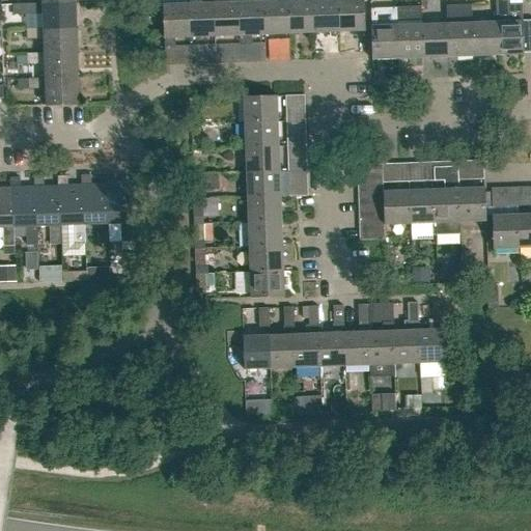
[(263,1),(264,35),(289,34),(288,0),(263,1)]
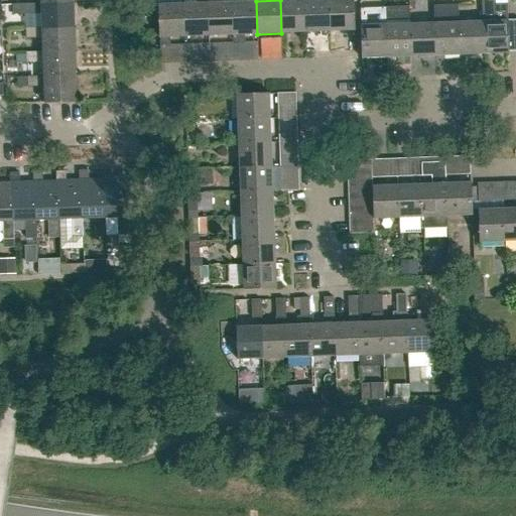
[(281,33),(305,32),(303,0),(290,0),(280,0),(281,33)]
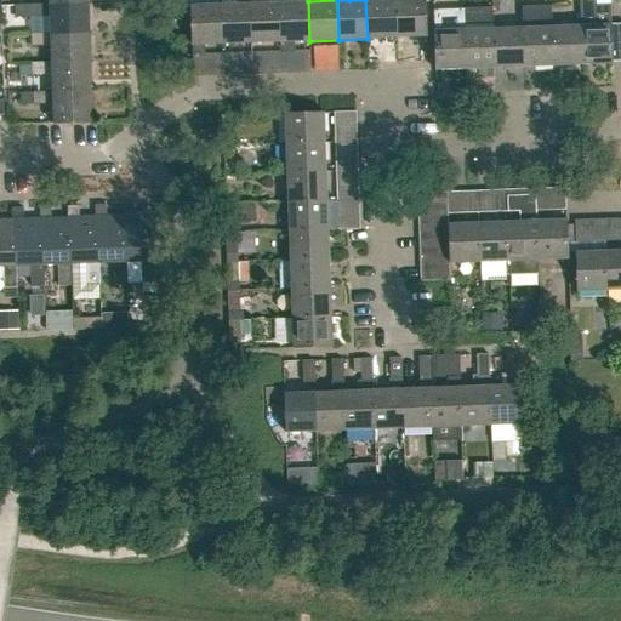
[(365,0),(368,39),(397,38),(394,0),(365,0)]
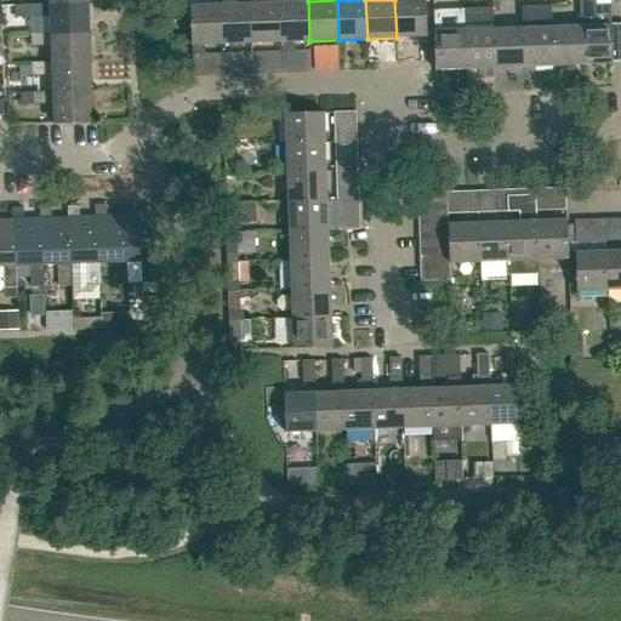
[(394,0),(397,38),(427,36),(425,0),(394,0)]
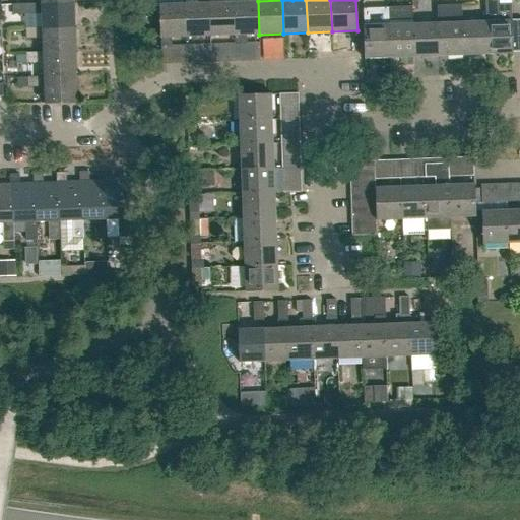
[(491,0),(485,0),(485,21),(488,55),(513,54),(513,51),(519,50),(519,19),(511,20),(511,5),(496,5),(495,0),(491,0)]
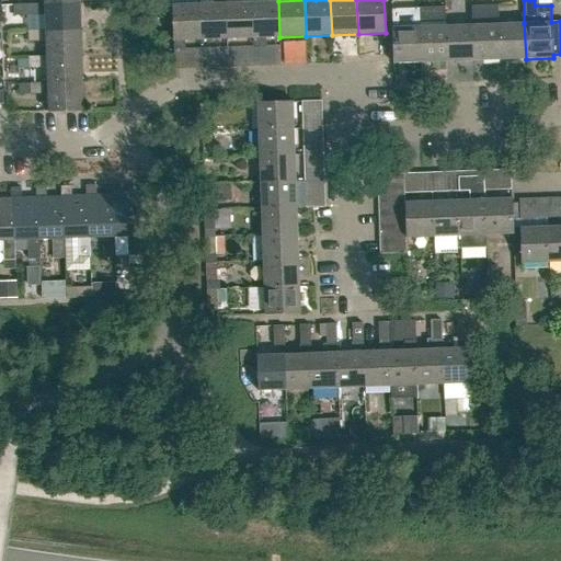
[(253,38),(279,37),(278,1),(252,2),(253,38)]
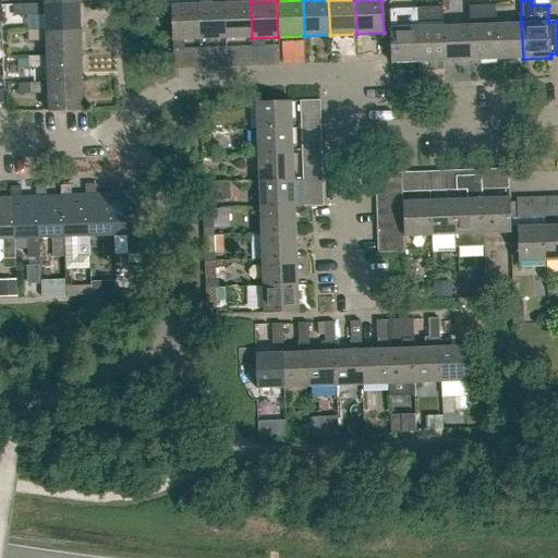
[(226,39),(252,38),(251,2),(225,3),(226,39)]
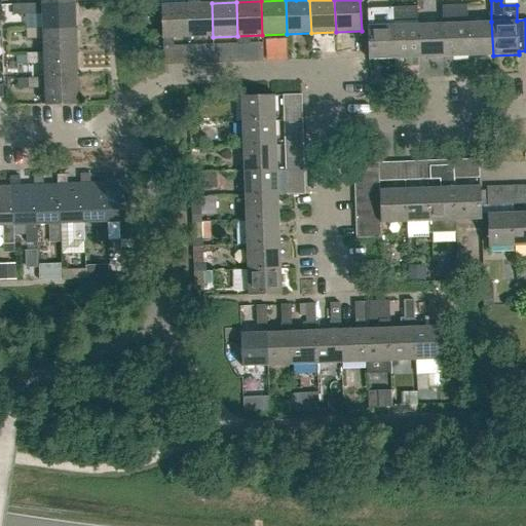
[(42,14),(42,28),(42,30),(76,29),(75,4),(41,5),(41,3),(12,4),(13,15),(42,14)]
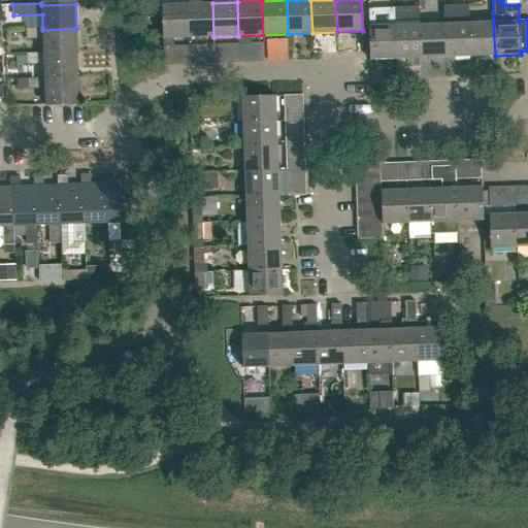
[(189,38),(213,37),(212,3),(188,4),(189,38)]
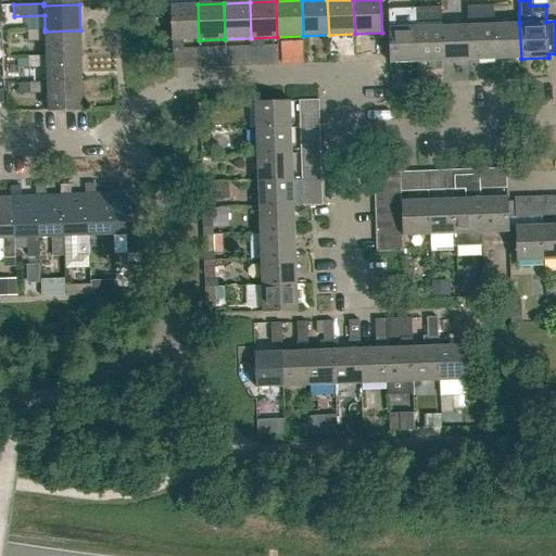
[(182,40),(199,40),(198,4),(171,5),(172,40),(173,68),(184,68),(182,50),(182,40)]
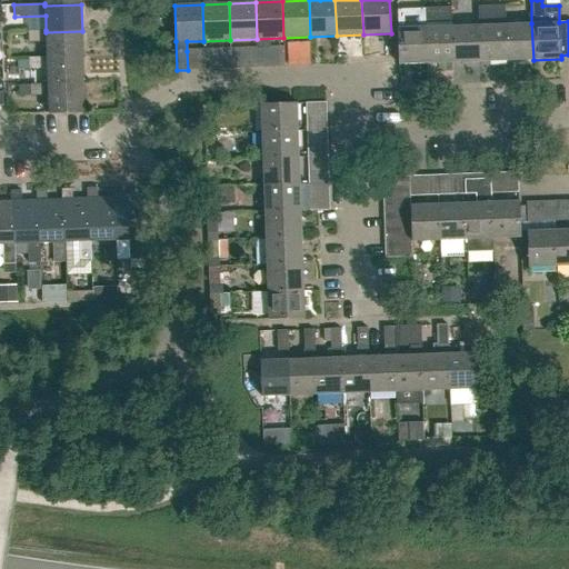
[(507,61),(505,25),(505,6),(478,7),(478,26),(480,62),(507,61)]
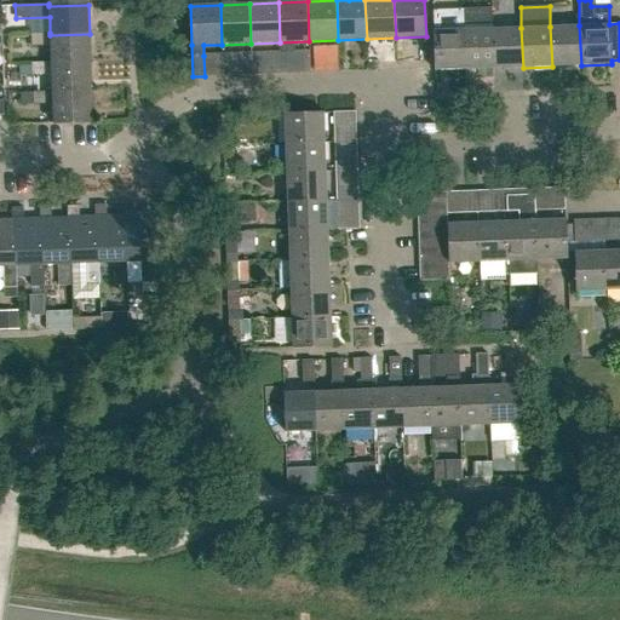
[(463,13),(463,30),(465,70),(494,69),(492,29),(492,9),(463,10),(463,13)]
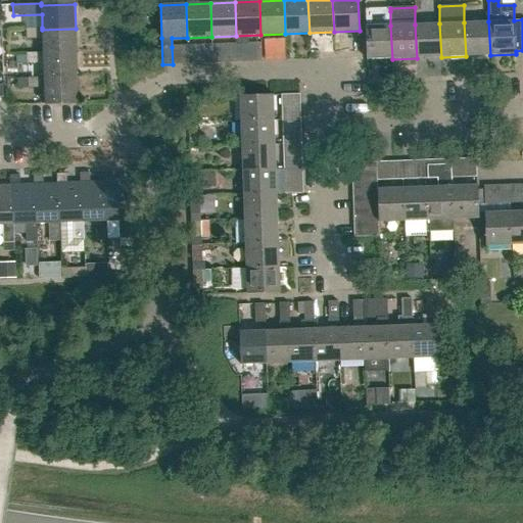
[(367,58),(367,60),(392,59),(390,26),(390,11),(365,12),(367,58)]
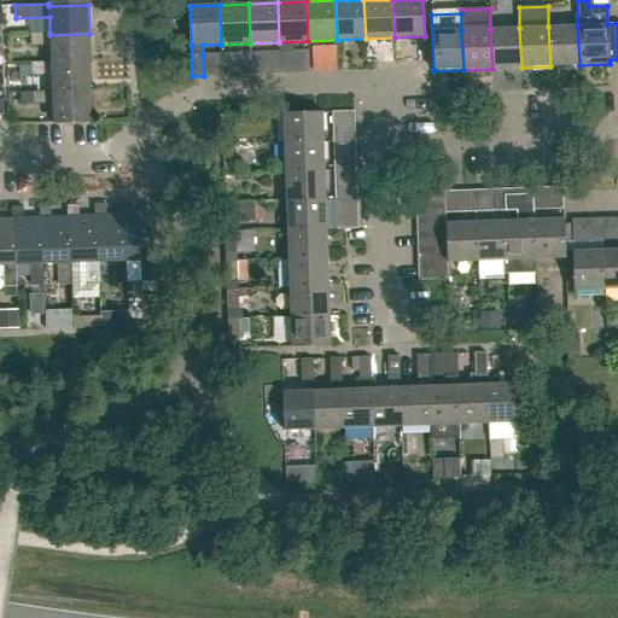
[(551,66),(579,65),(577,25),(548,27),(551,66)]
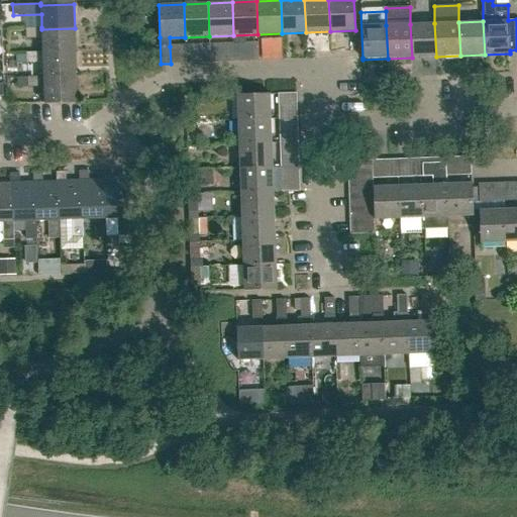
[(412,58),(436,57),(434,23),(410,24),(412,58)]
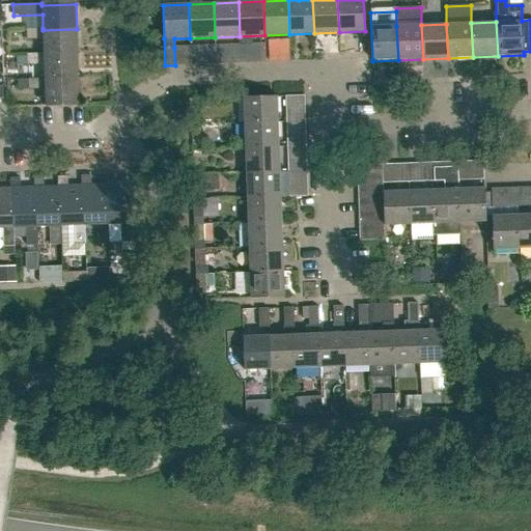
[(77,54),(77,29),(43,30),(43,28),(26,29),(26,39),(44,38),(44,53),(44,55),(77,54)]
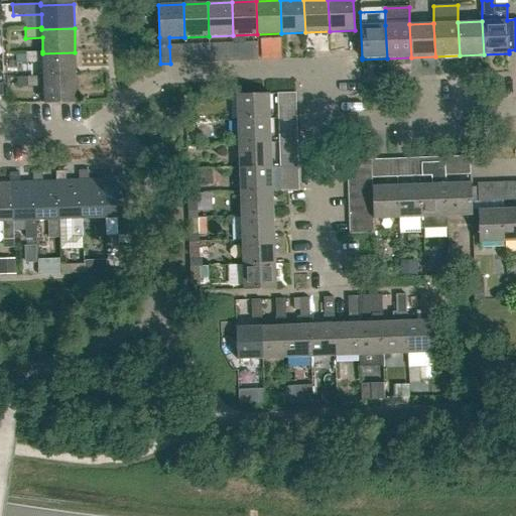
[(209,61),(219,61),(218,43),(209,44),(209,61)]
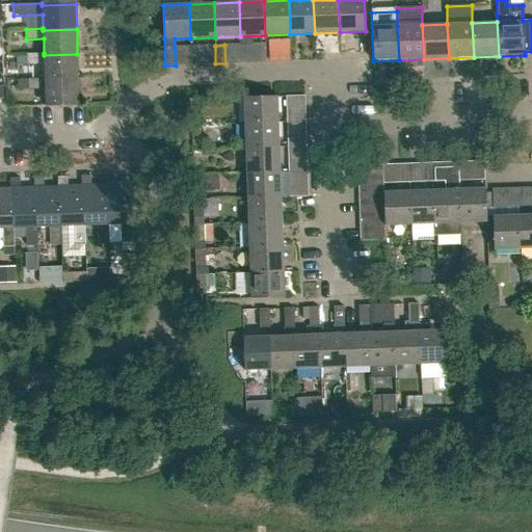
[(190,64),(201,64),(200,46),(190,46),(190,64)]
